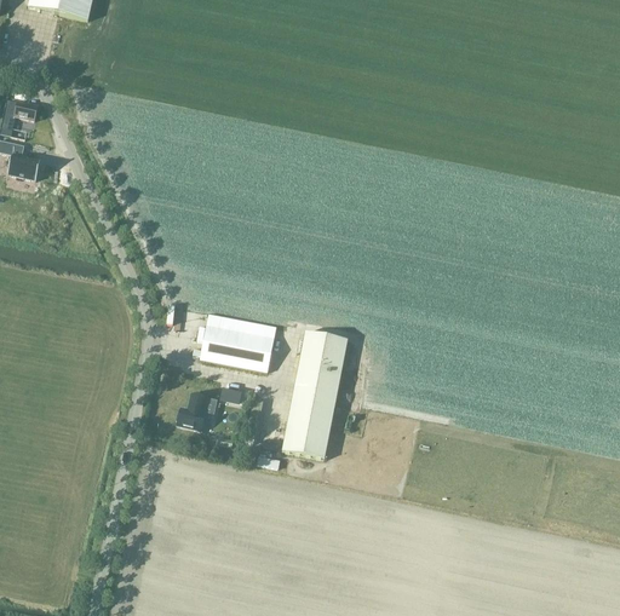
[(89,21),(92,0),(28,0),(27,7),(89,21)]
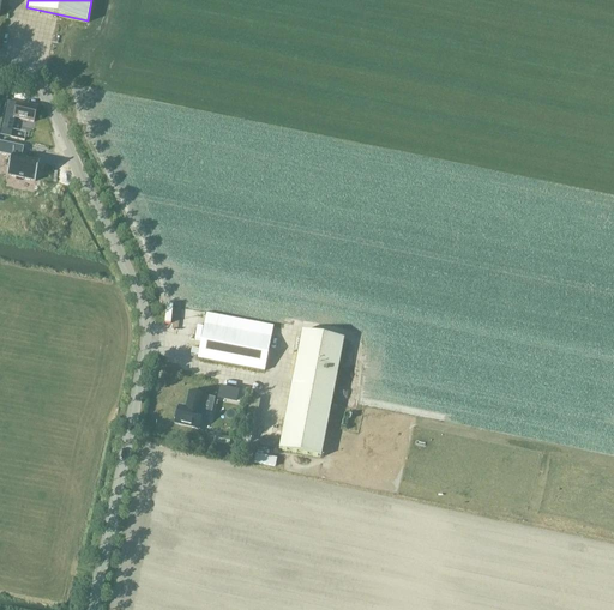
[(7,97),(2,120),(13,122),(14,114),(34,118),(36,103),(7,97)]
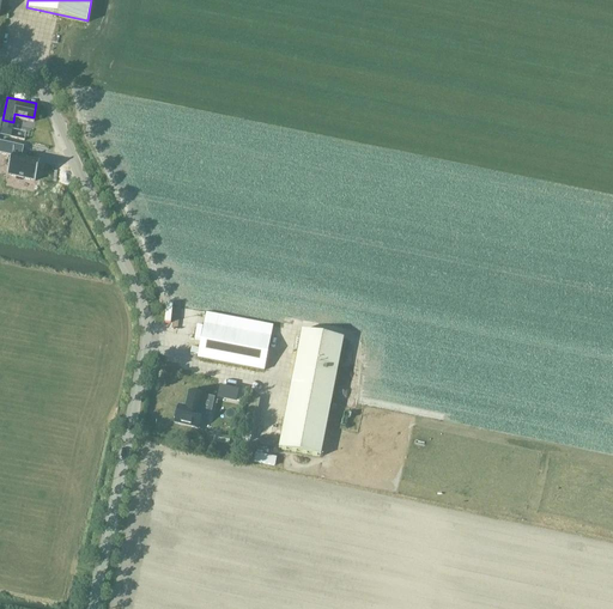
[(0,151),(11,153),(10,160),(7,172),(35,178),(40,159),(20,154),(23,144),(0,138),(0,151)]
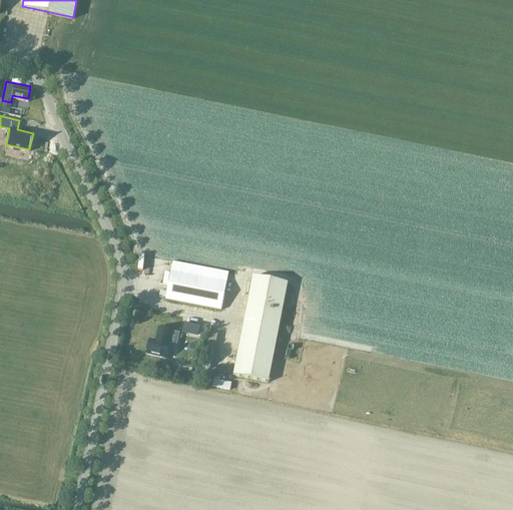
[(220,309),(228,271),(172,260),(165,298),(220,309)]
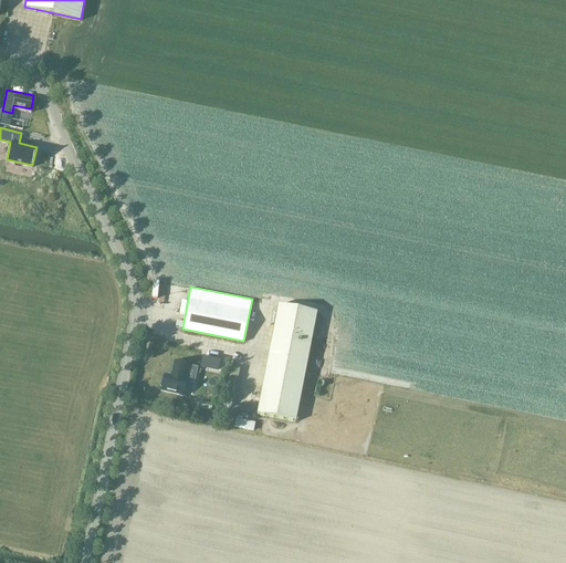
[(279,304),(257,413),(295,420),(316,312),(279,304)]
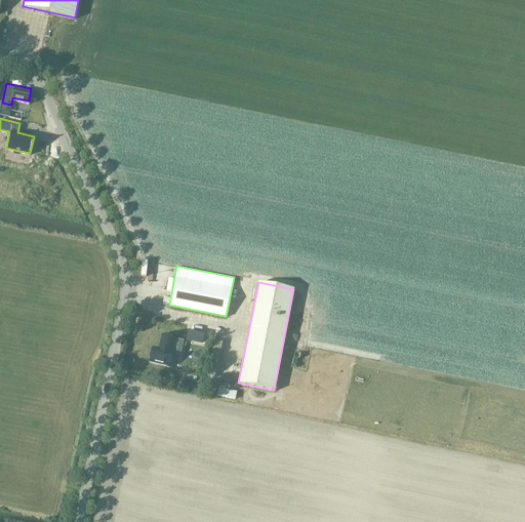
[(177,340),(185,343),(187,331),(179,329),(177,340)]
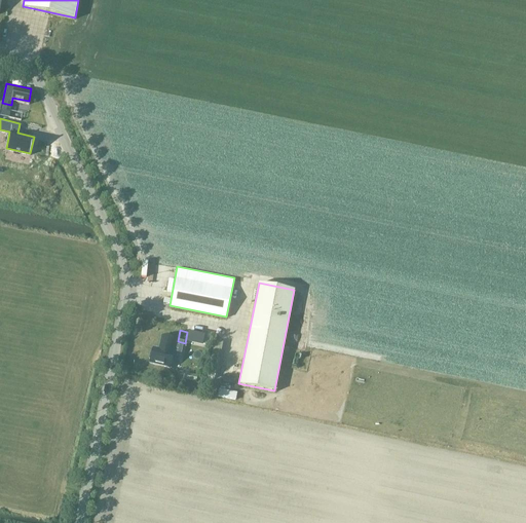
[(203,334),(188,331),(186,339),(201,343),(203,334)]
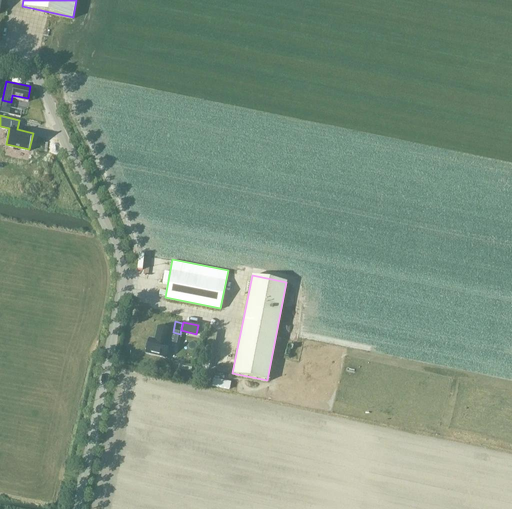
[(146,340),(145,346),(146,349),(145,351),(165,356),(169,341),(167,341),(170,328),(157,325),(154,338),(149,336),(148,339),(146,340)]
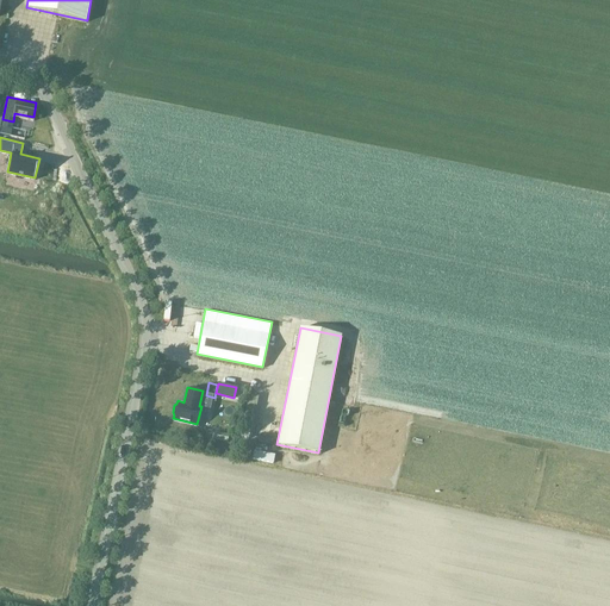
[(254,412),(246,411),(241,435),(249,436),(254,412)]
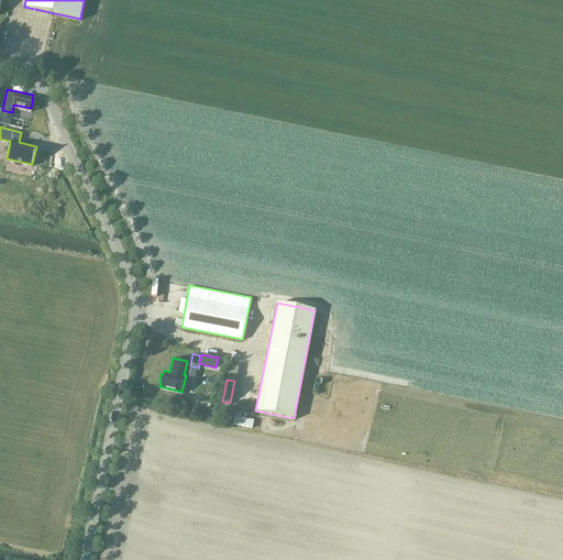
[(210,407),(211,401),(198,397),(196,404),(210,407)]
